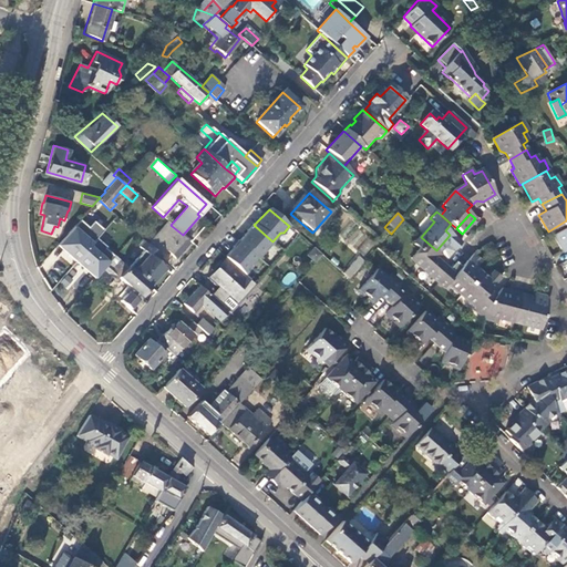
[(171,225),(168,223),(148,245),(152,248),(172,226),(171,225)]
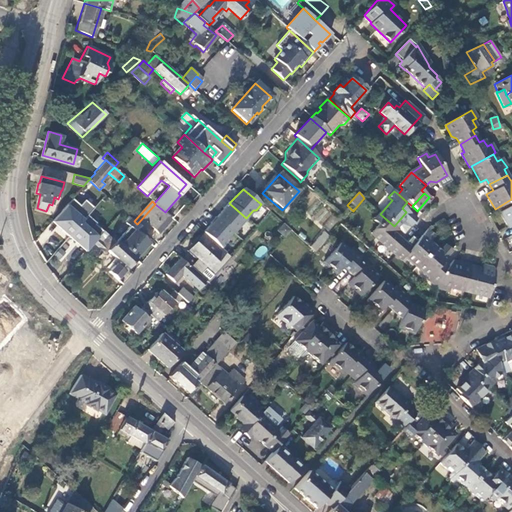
[(232,233),(246,218),(229,203),(228,202),(223,209),(216,218),(232,232),(232,233)]
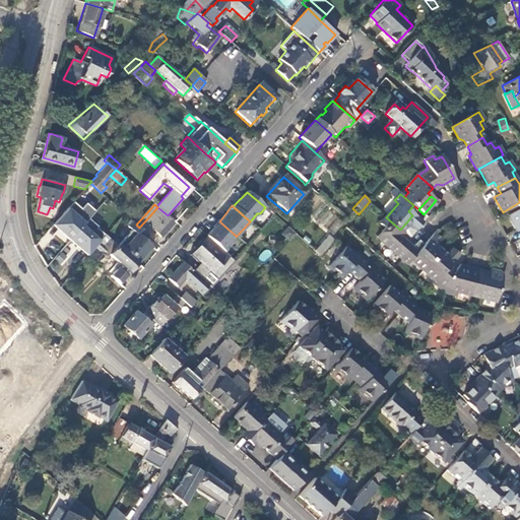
[(166,217),(168,216),(168,215),(157,207),(139,228),(146,234),(151,229),(160,238),(173,223),(166,217)]
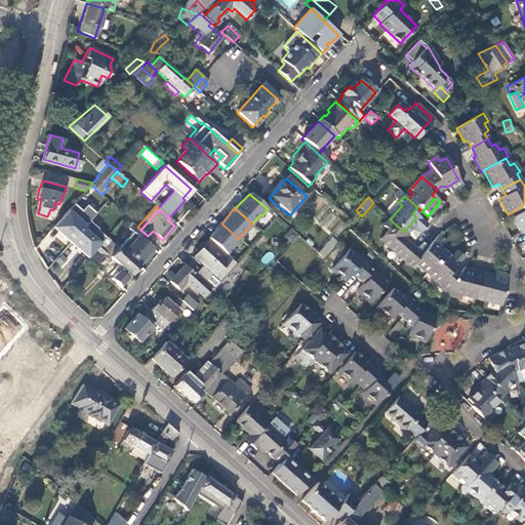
[(524,211),(513,218),(522,234),(524,233),(524,211)]
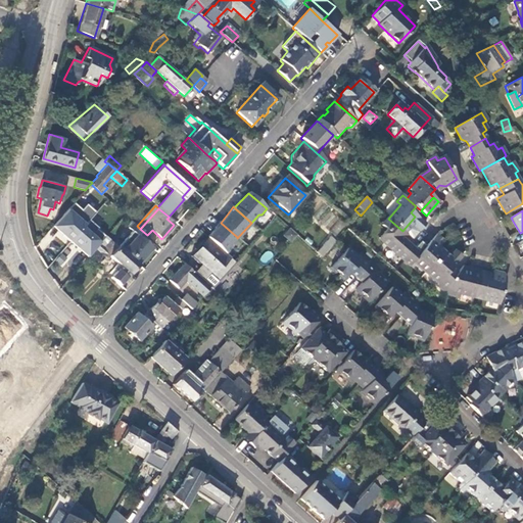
[(77,212),(58,232),(85,258),(91,253),(93,250),(95,248),(103,239),(77,212)]
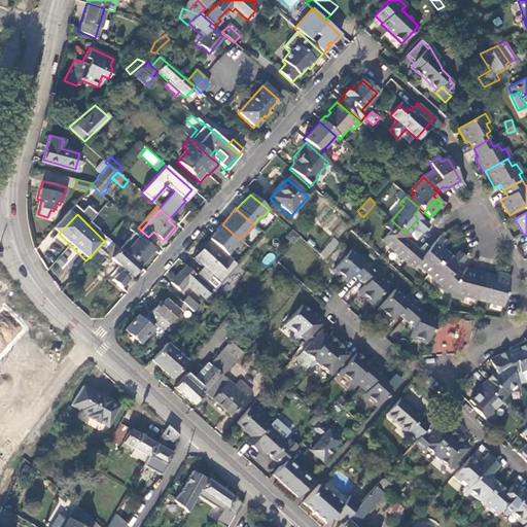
[(428,226),(418,218),(406,233),(408,235),(415,226),(422,234),(424,231),(428,226)]
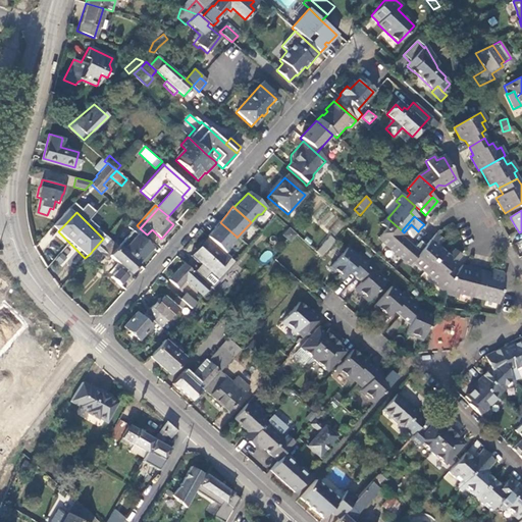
[(402,230),(387,218),(382,224),(386,228),(377,240),(386,247),(402,230)]
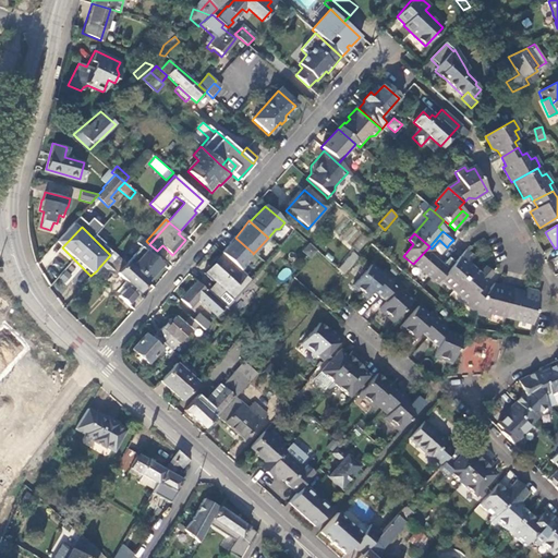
[(229,244),(221,253),(221,254),(240,271),(245,265),(245,262),(253,253),(235,238),(234,237),(229,243),(229,244)]
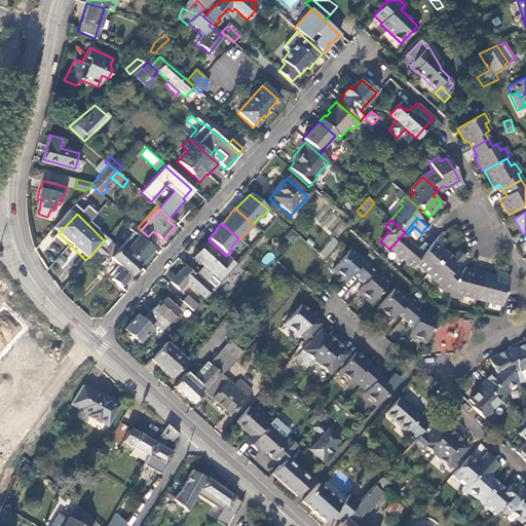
[(134,224),(128,229),(133,233),(119,249),(139,266),(153,251),(143,241),(148,236),(141,230),(138,227),(134,224)]
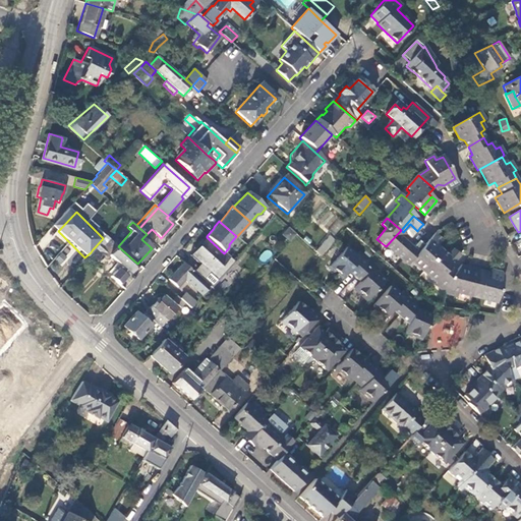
[(417,231),(410,224),(403,232),(405,233),(410,238),(417,231)]
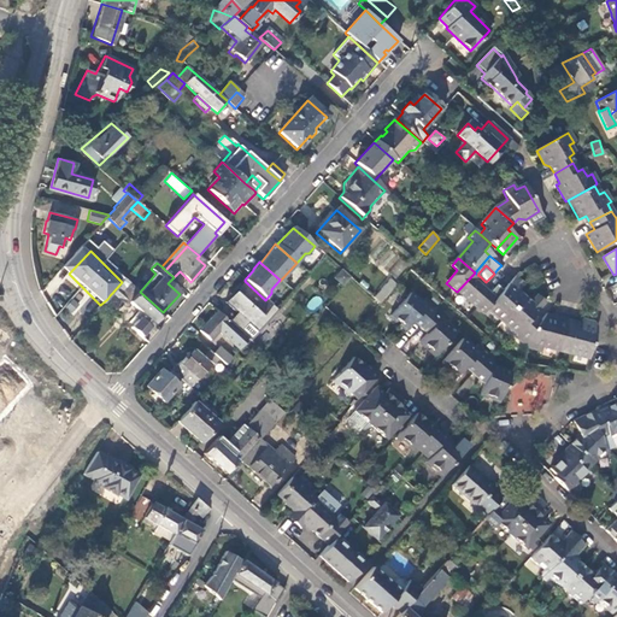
[(342,287),(351,278),(342,270),(334,280),(342,287)]
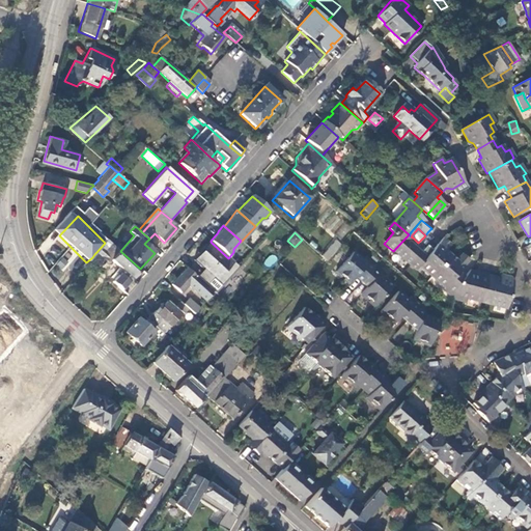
[(411,236),(409,234),(393,251),(409,266),(420,252),(409,243),(413,238),(411,236)]
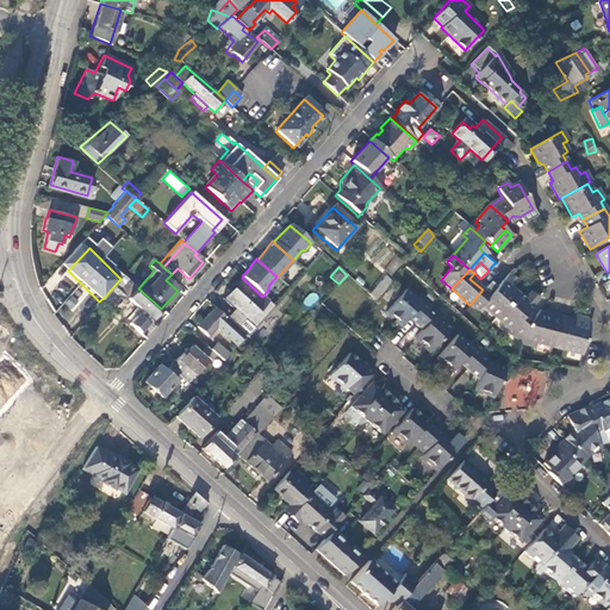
[(518,281),(509,274),(505,279),(493,292),(486,286),(483,290),(470,305),(477,311),(481,305),(496,317),(516,294),(511,290),(518,281)]
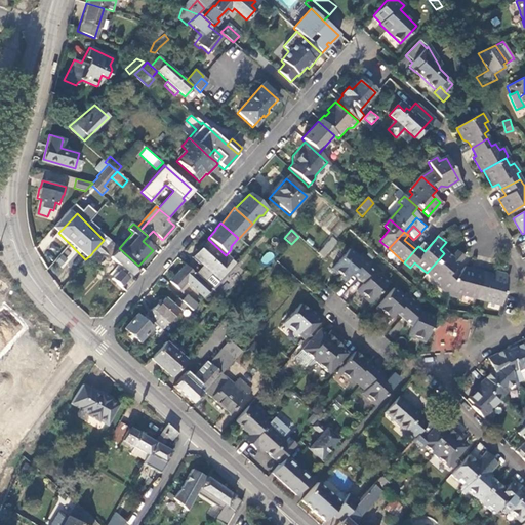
[(111,241),(107,237),(104,240),(95,249),(101,254),(111,241)]
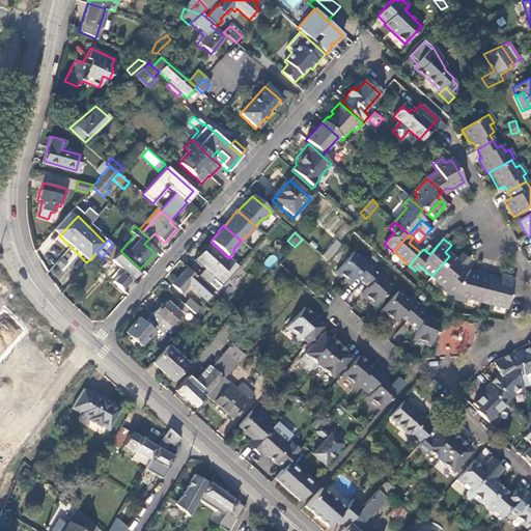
[(228,258),(211,242),(193,260),(203,270),(196,277),(214,292),(221,284),(217,281),(233,262),(228,258)]
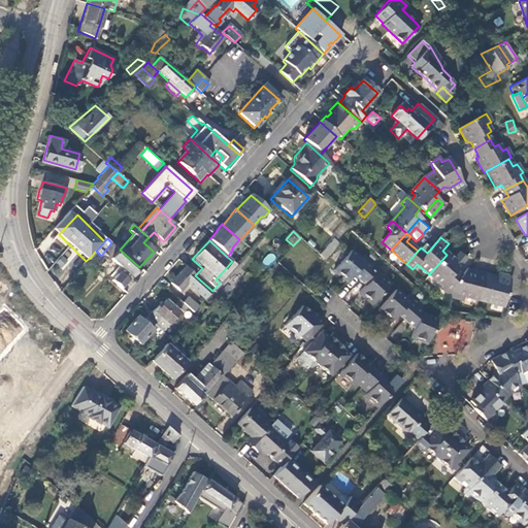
[(325,260),(338,244),(334,240),(320,256),(325,260)]
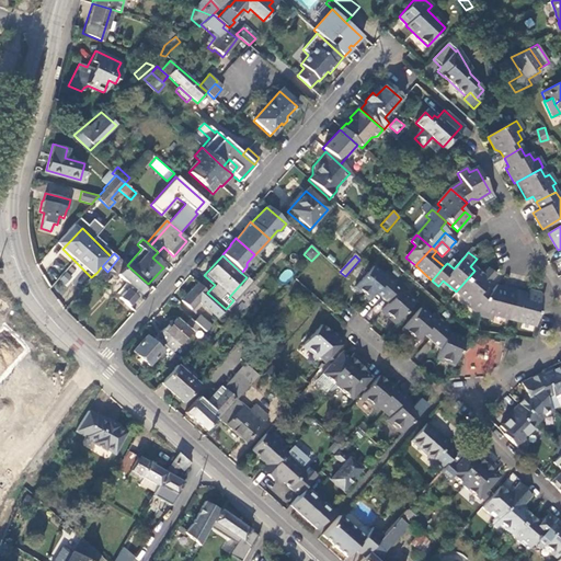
[(128,306),(148,284),(127,265),(118,258),(107,272),(113,276),(116,276),(117,275),(126,283),(121,288),(124,292),(118,298),(128,306)]
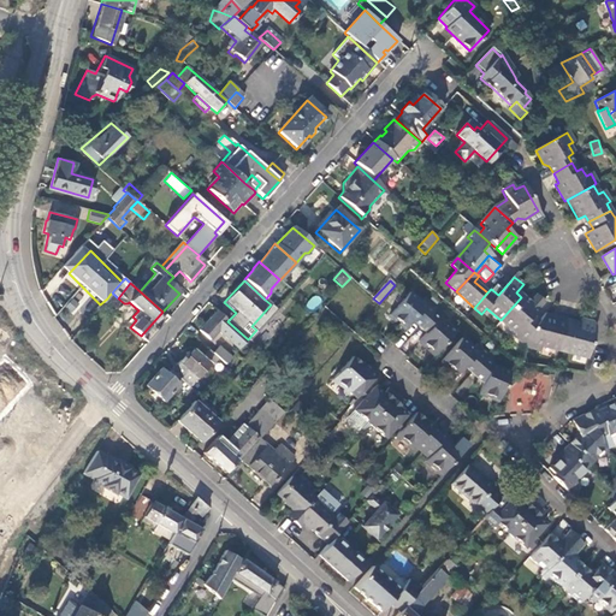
[(422,324),(436,309),(425,300),(421,304),(409,294),(390,315),(407,331),(416,319),(422,324)]
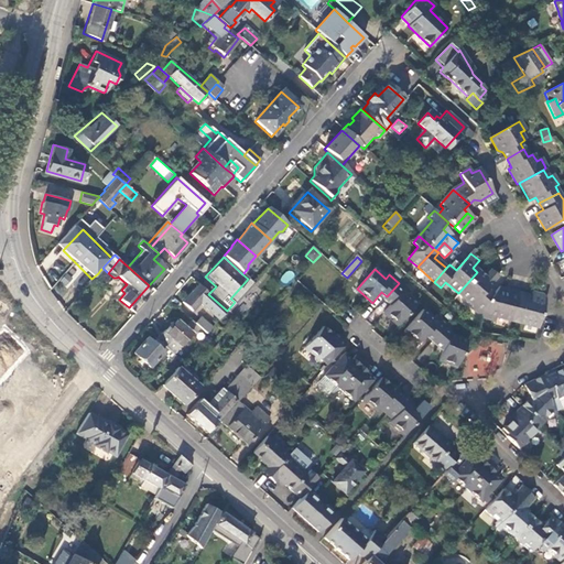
[(291,284),(294,272),(284,270),(281,282),(291,284)]
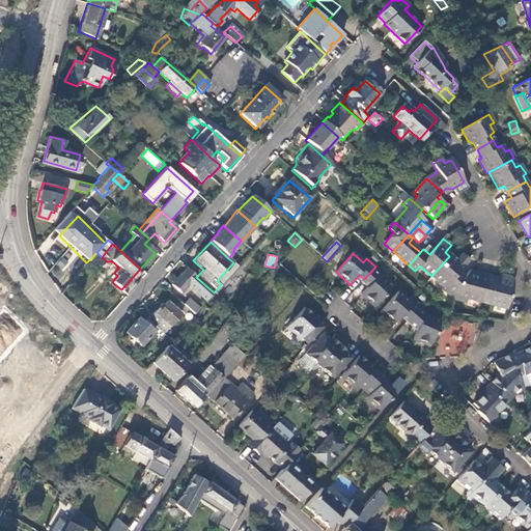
[(455,261),(449,256),(431,276),(445,287),(443,290),(453,300),(458,282),(460,280),(455,275),(468,260),(462,255),(455,261)]
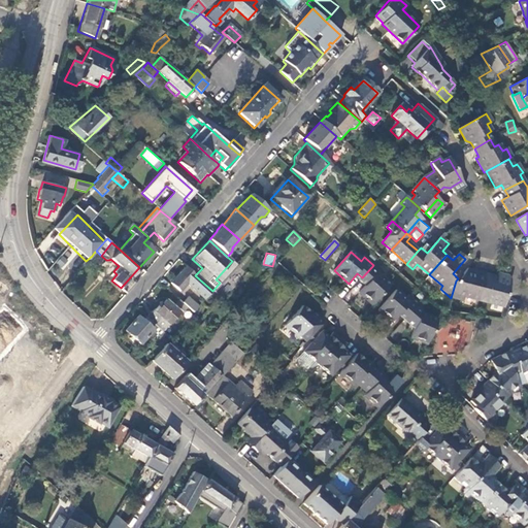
[(202,268),(192,259),(185,267),(195,275),(202,268)]
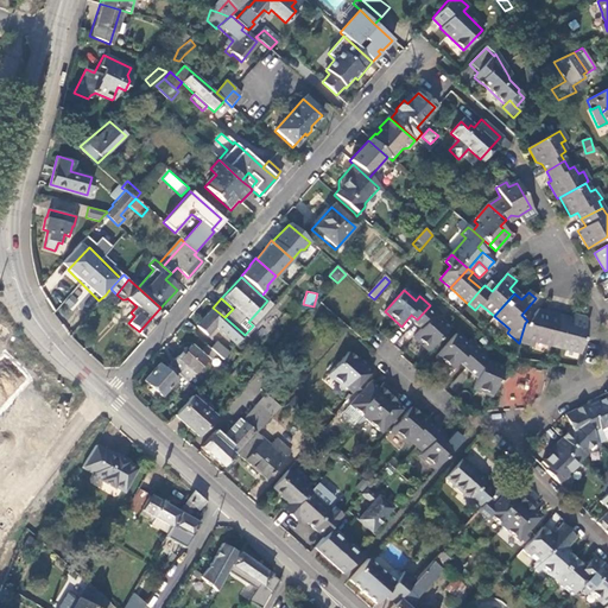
[(419,323),(432,309),(430,305),(417,320),(419,323)]
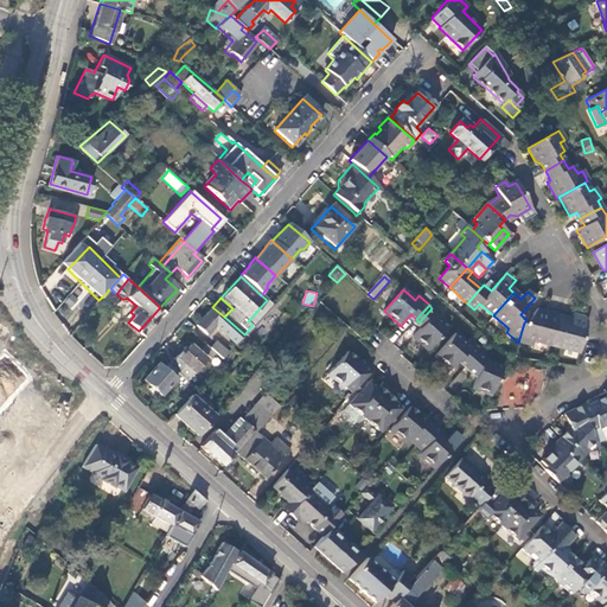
[(212,306),(196,325),(206,334),(215,326),(235,345),(244,334),(224,317),(212,307),(212,306)]
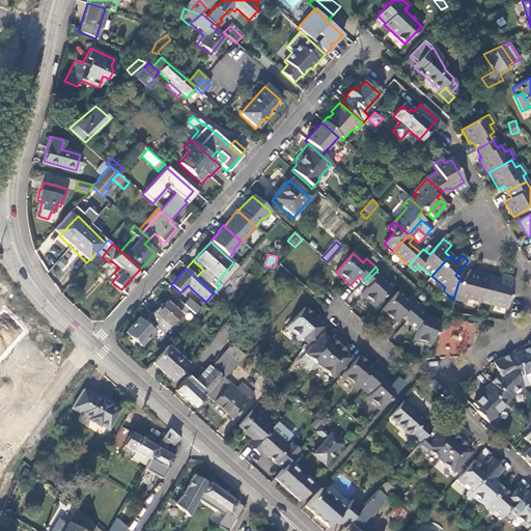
[(386,276),(378,270),(366,282),(370,285),(361,295),(374,306),(391,288),(382,280),(386,276)]
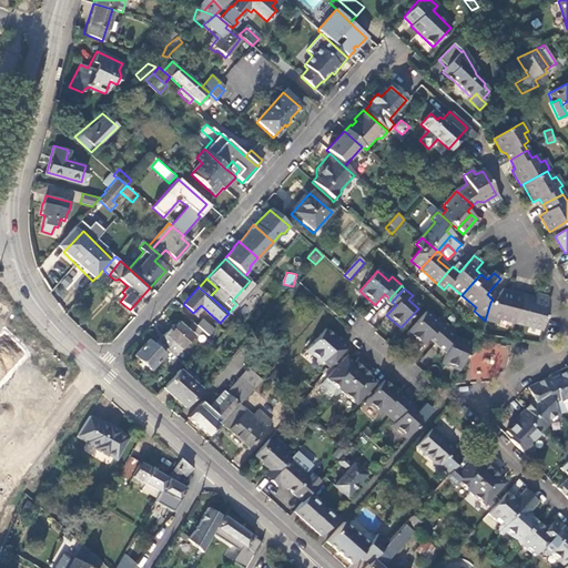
[(503,288),(493,300),(490,302),(485,321),(497,323),(498,320),(514,323),(520,296),(511,294),(510,295),(507,294),(503,288)]
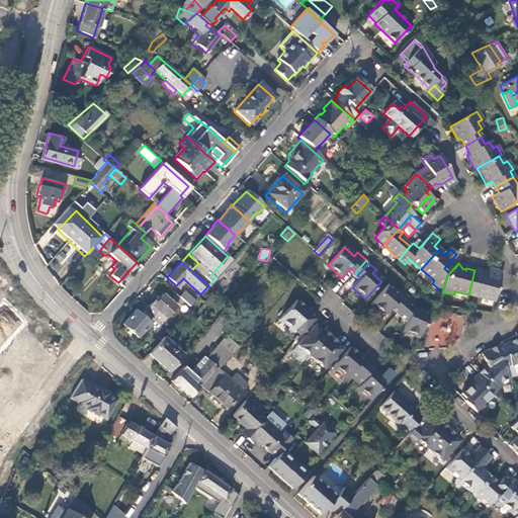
[(483,272),(475,270),(468,294),(494,300),(501,273),(499,272),(488,269),(487,275),(482,273),(483,272)]
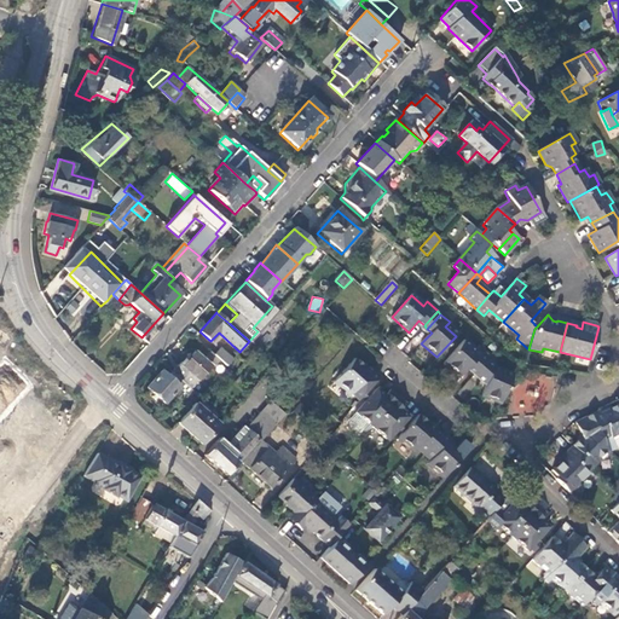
[(476,370),(489,357),(479,347),(475,352),(463,341),(444,363),(460,377),(470,366),(476,370)]
